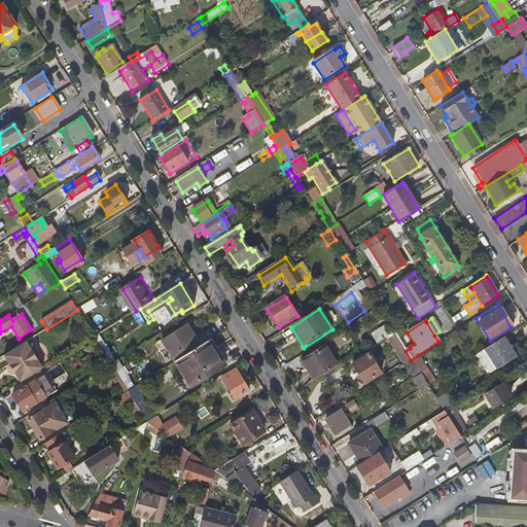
[(168,329),(164,322),(151,330),(155,337),(168,329)]
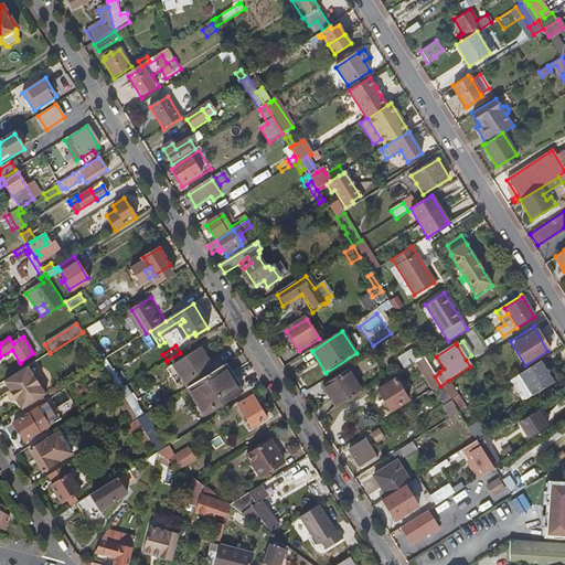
[(404,370),(422,359),(414,347),(396,358),(404,370)]
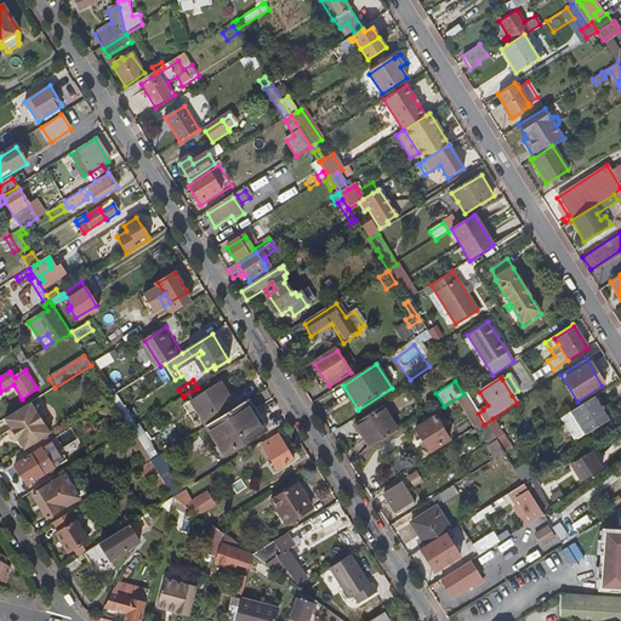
[(229,397),(221,382),(217,385),(227,399),(229,397)]
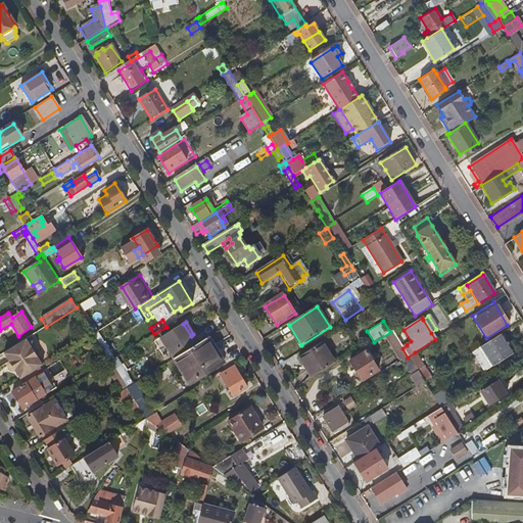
[(174,361),(199,344),(193,334),(191,336),(183,324),(160,338),(174,361)]
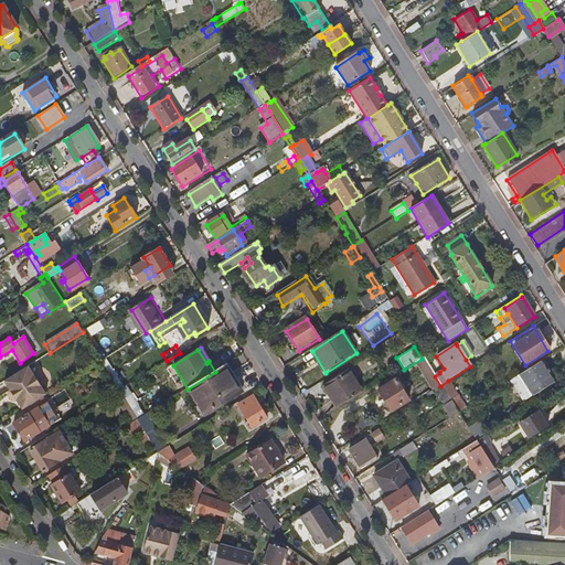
[(553,382),(540,361),(518,374),(531,396),(553,382)]
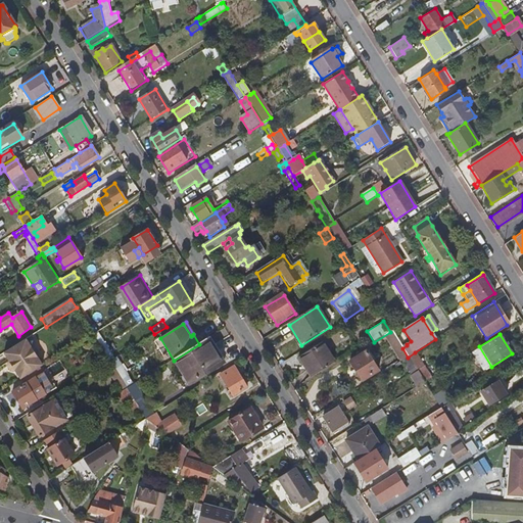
[(15,371),(20,380),(43,367),(26,339),(4,353),(10,363),(8,364),(8,367),(10,372),(13,373),(15,371)]
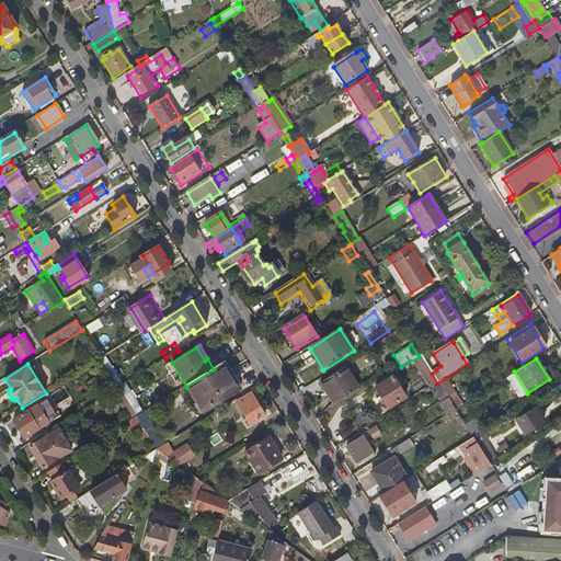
[(236,392),(219,365),(214,369),(186,387),(184,388),(202,414),(236,392)]
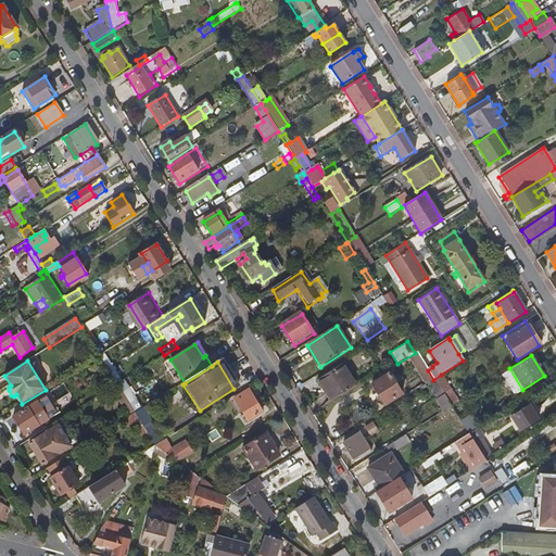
[(357,386),(343,364),(317,381),(331,402),(357,386)]
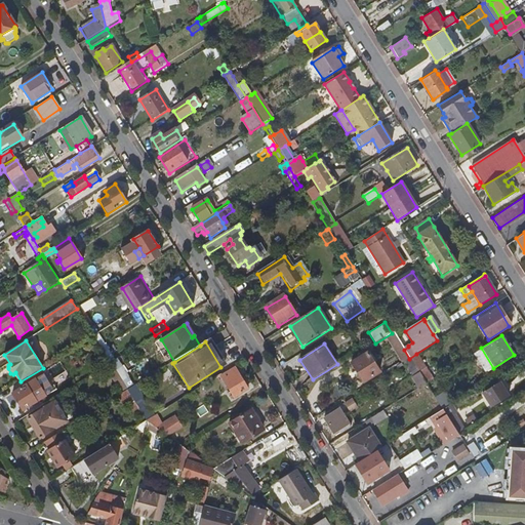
[(380,371),(368,353),(351,363),(363,382),(379,372),(381,374),(385,372),(384,370),(380,371)]
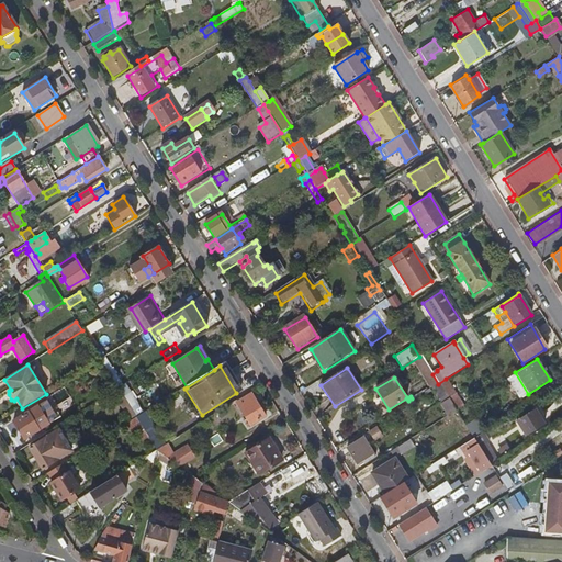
[(463,406),(446,379),(438,384),(446,395),(456,411),(463,406)]
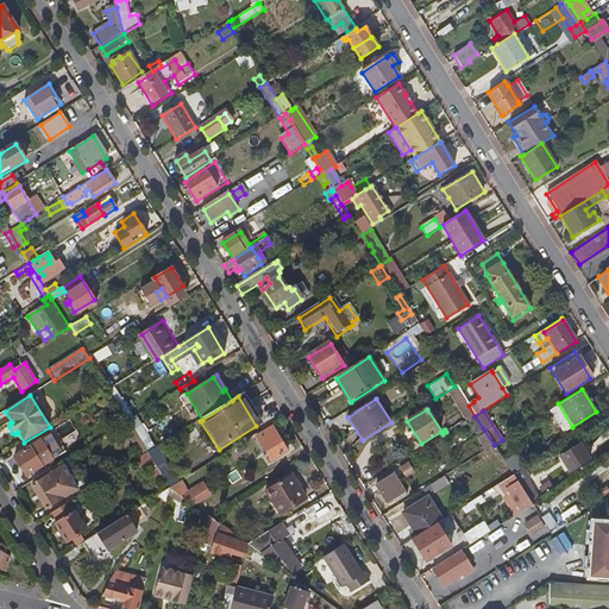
[(123,426),(129,422),(129,421),(121,412),(111,419),(118,429),(123,426)]
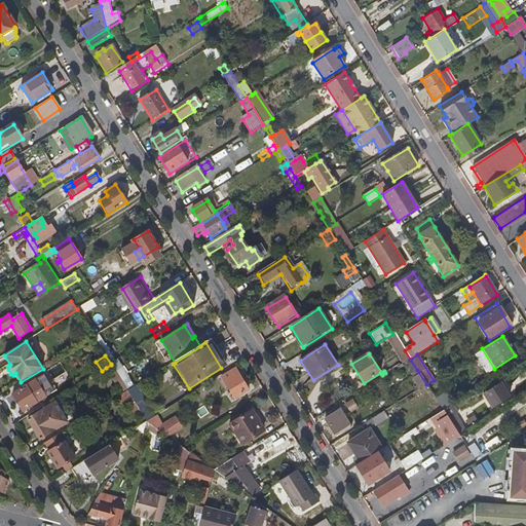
[(417,370),(410,360),(405,363),(412,373),(417,370)]
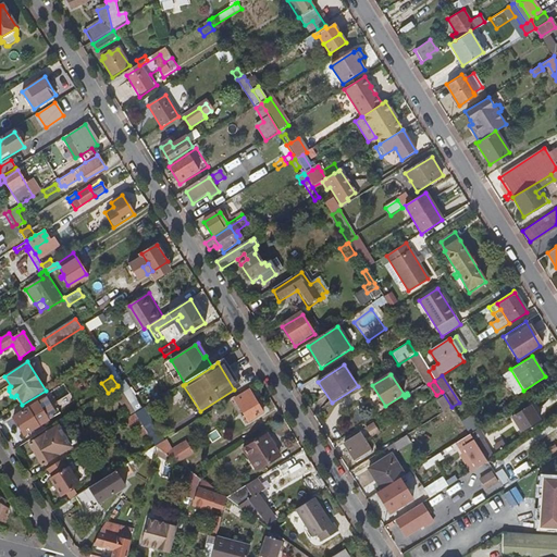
[(128,392),(123,382),(118,385),(118,386),(122,394),(123,395),(128,392)]
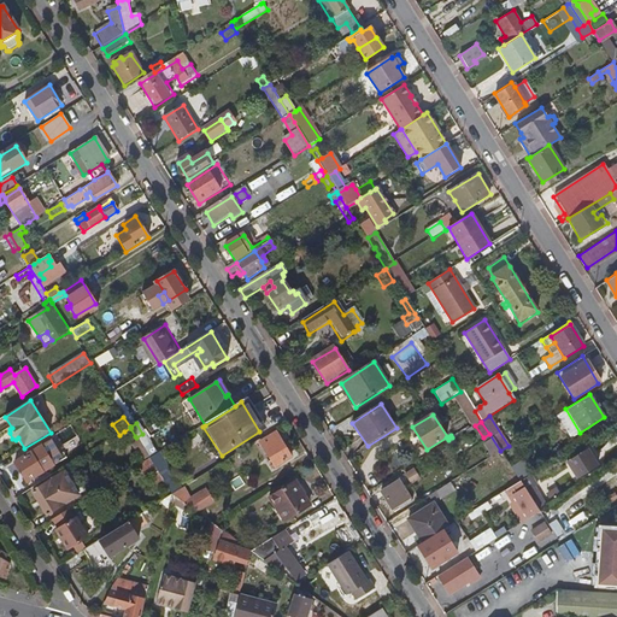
[(135,436),(130,428),(124,432),(129,440),(135,436)]
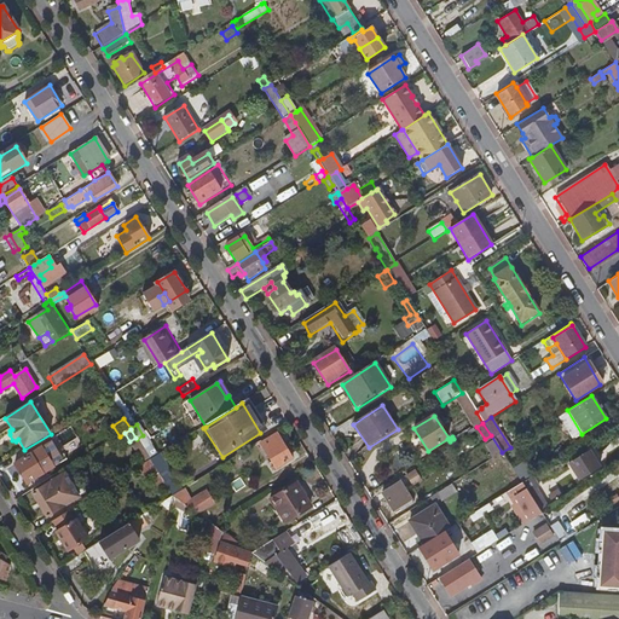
[(150,447),(143,435),(137,439),(144,450),(150,447)]
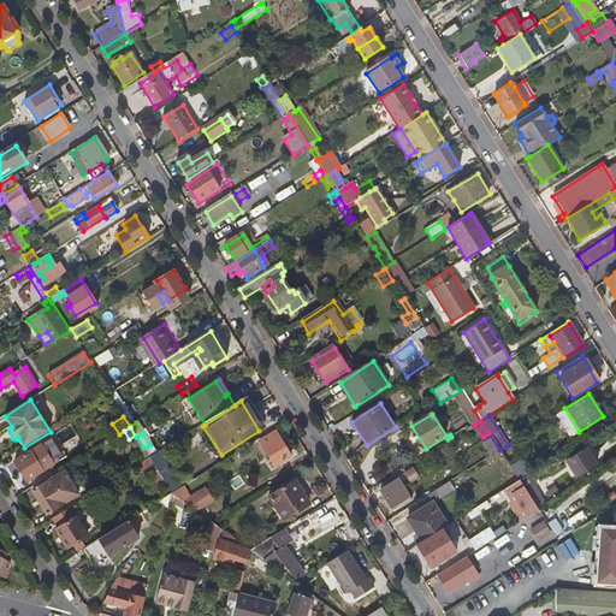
[(290,456),(279,438),(270,444),(265,436),(258,442),(271,462),(268,465),(270,467),(290,456)]
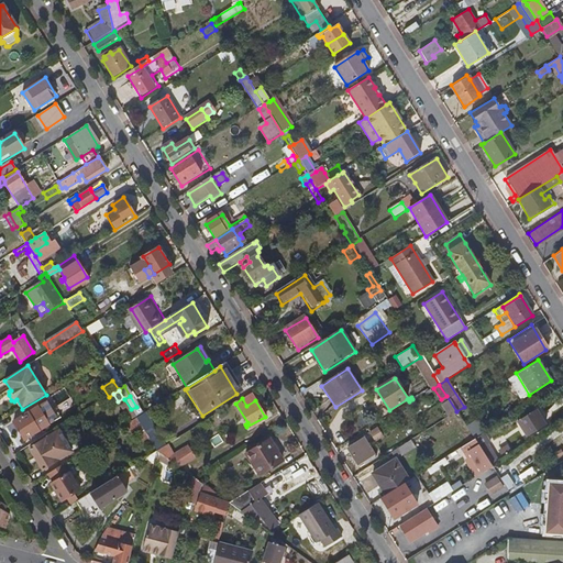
[(52,424),(41,406),(37,408),(48,426),(52,424)]
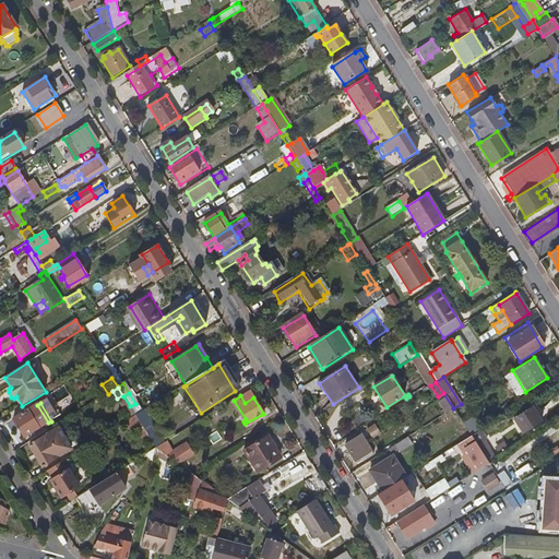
[(142,413),(135,404),(130,406),(137,416),(142,413)]
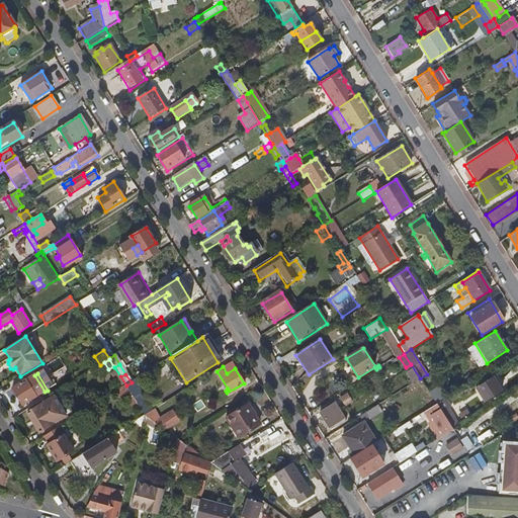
[(45,392),(34,375),(26,380),(36,398),(45,392)]
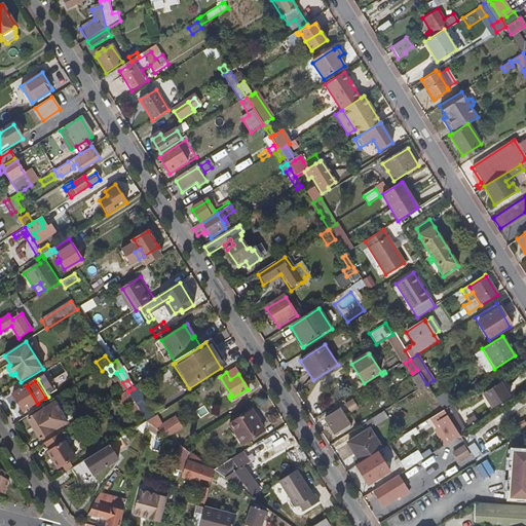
[(492,409),(509,398),(500,384),(483,395),(492,409)]
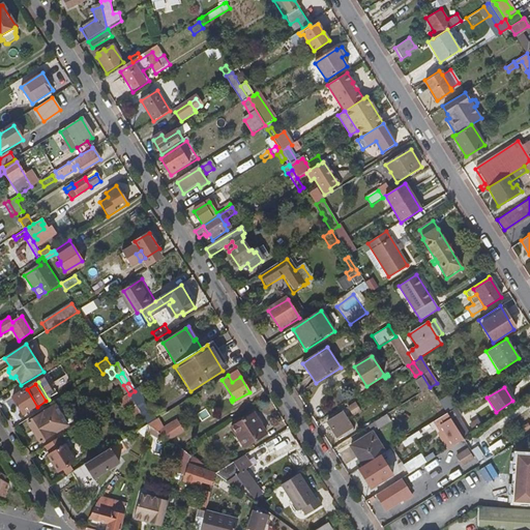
[(37,407),(27,389),(12,398),(23,415),(37,407)]
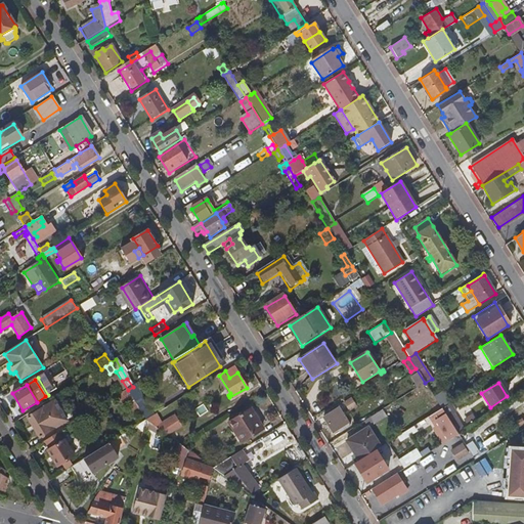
[(155,415),(135,386),(133,387),(128,390),(146,421),(155,415)]
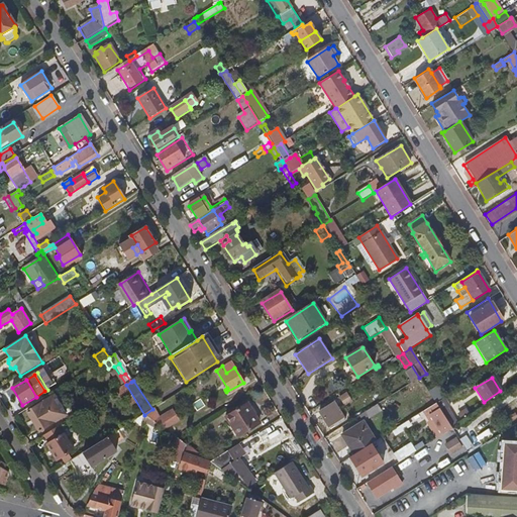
[(130,395),(126,389),(121,392),(124,398),(130,395)]
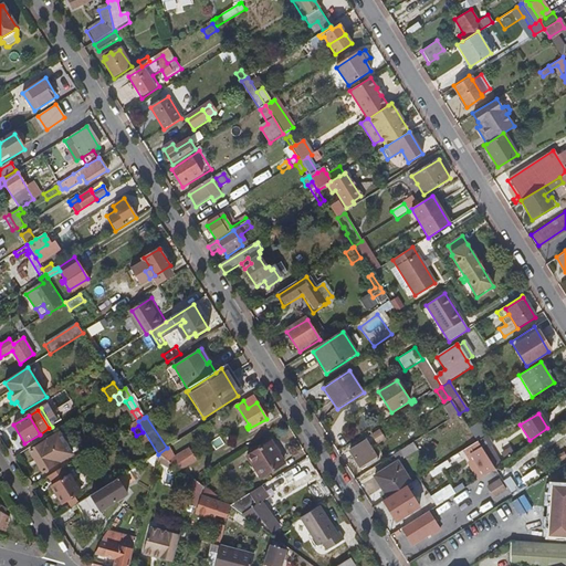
[(385,440),(379,432),(374,437),(378,444),(385,440)]
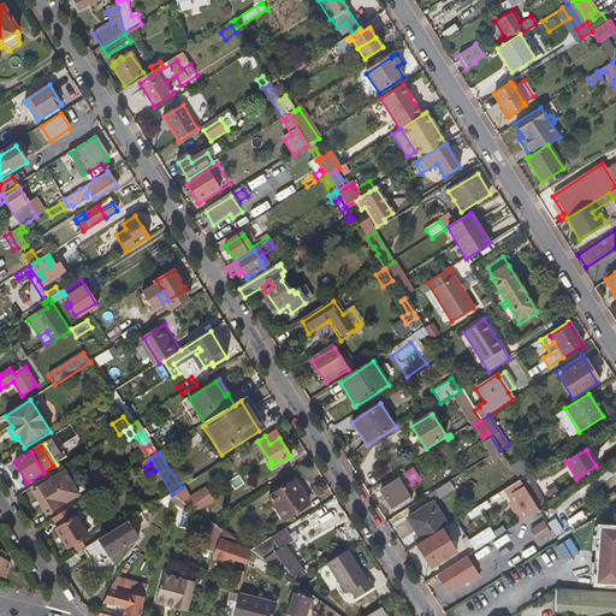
[(48,515),(81,496),(66,472),(34,491),(48,515)]
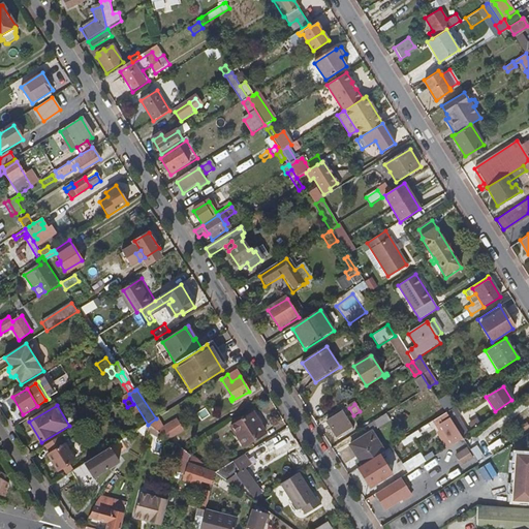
[(467,434),(458,417),(460,416),(455,407),(445,413),(461,438),(467,434)]
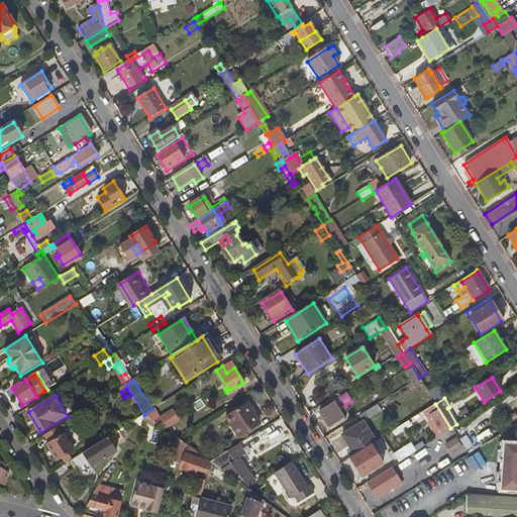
[(201,399),(193,403),(196,409),(205,406),(201,399)]
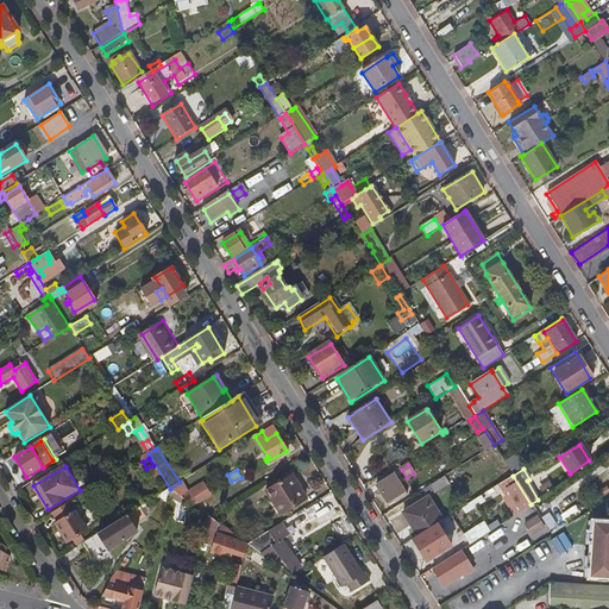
[(293,504),(292,503),(303,496),(289,475),(264,491),(278,514),(293,504)]
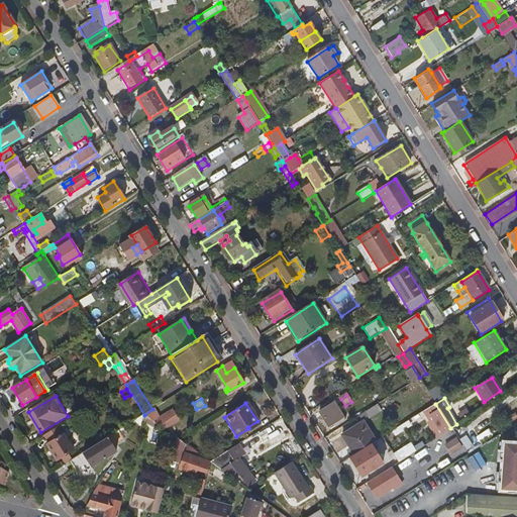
[(334,403),(319,412),(329,428),(334,425),(336,428),(345,422),(343,419),(344,419),(334,403)]
